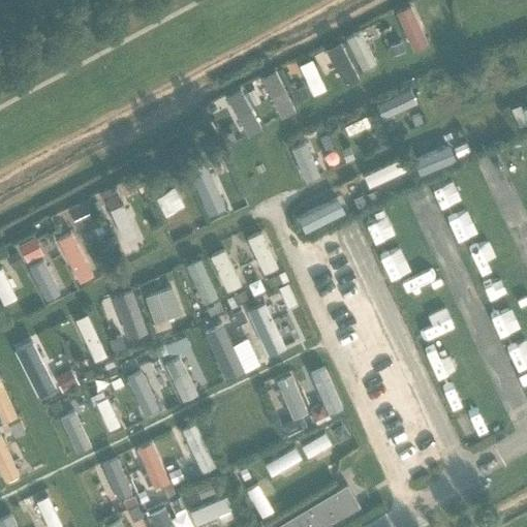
[(424,9),(412,14),(424,42),(436,37),(424,9)]
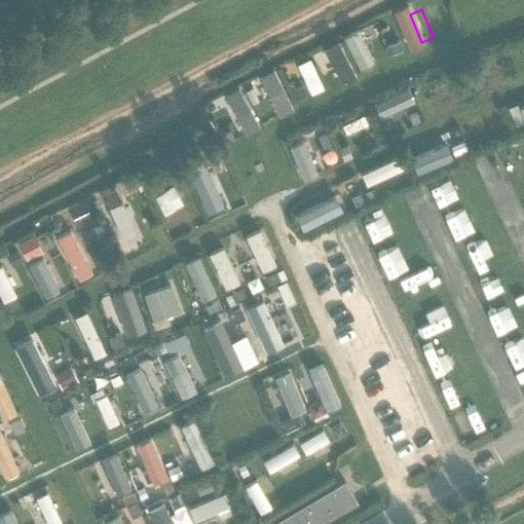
[(376,25),(384,43),(401,37),(394,19),(376,25)]
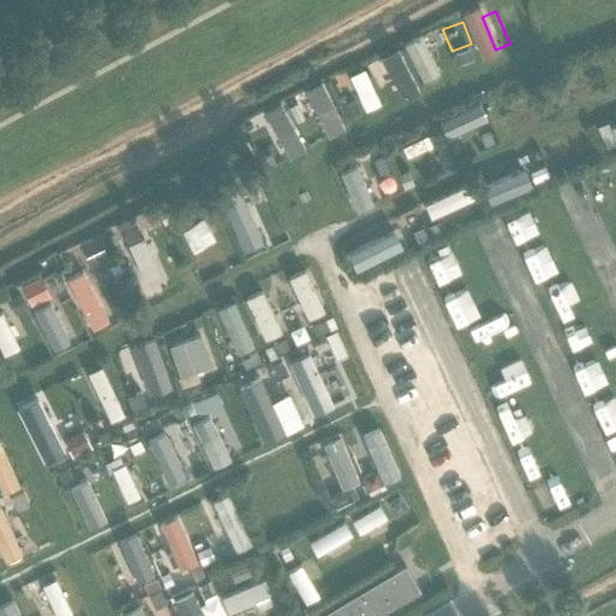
[(400,50),(417,85),(434,76),(417,41),(400,50)]
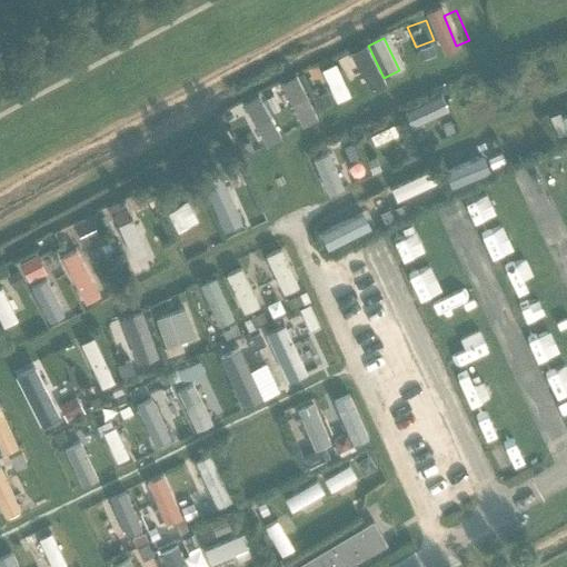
[(340,71),(346,80),(364,70),(358,60),(340,71)]
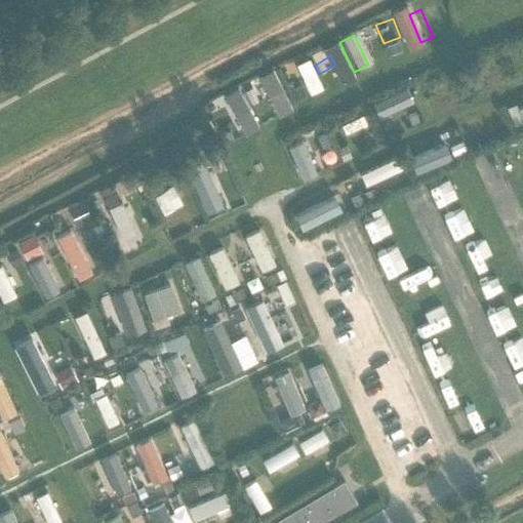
[(307,64),(295,71),(307,90),(318,84),(307,64)]
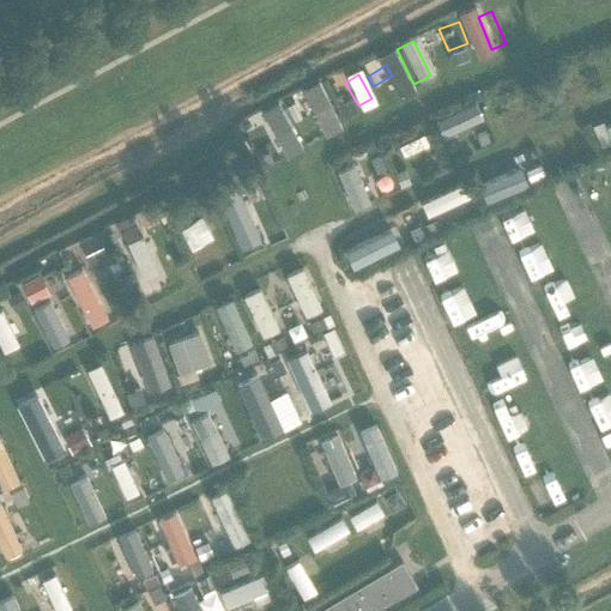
[(309,95),(321,132),(336,127),(322,90),(309,95)]
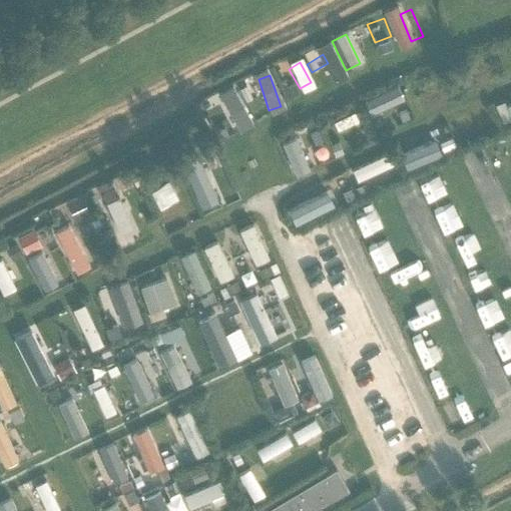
[(479,75),(464,83),(470,95),(485,87),(479,75)]
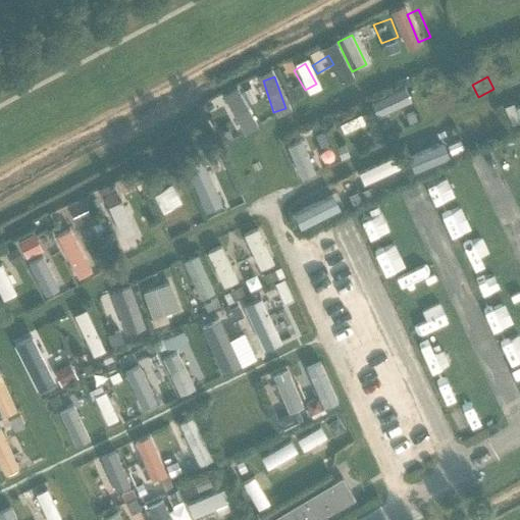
[(387,109),(395,126),(414,118),(407,101),(387,109)]
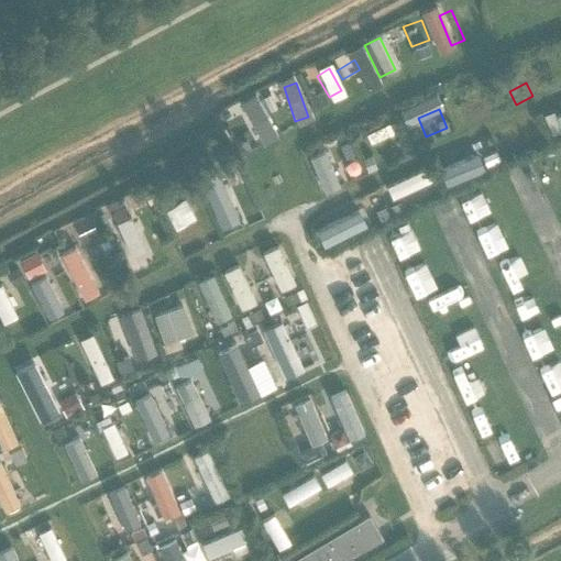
[(239,158),(252,152),(237,119),(222,125),(239,158)]
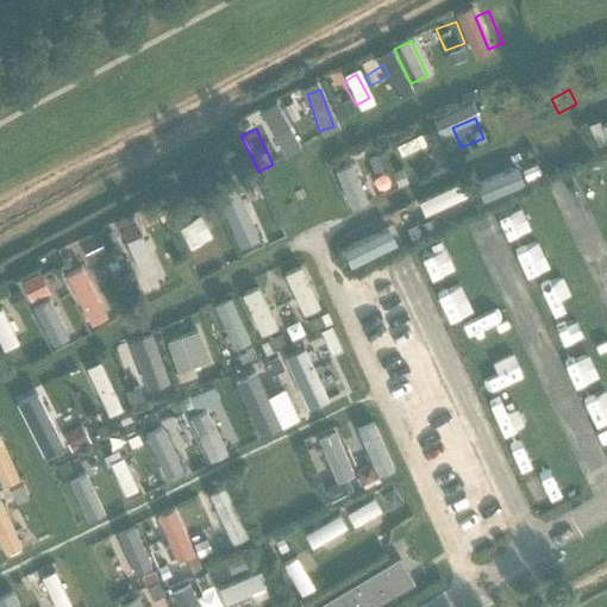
[(405,151),(414,174),(436,164),(426,142),(405,151)]
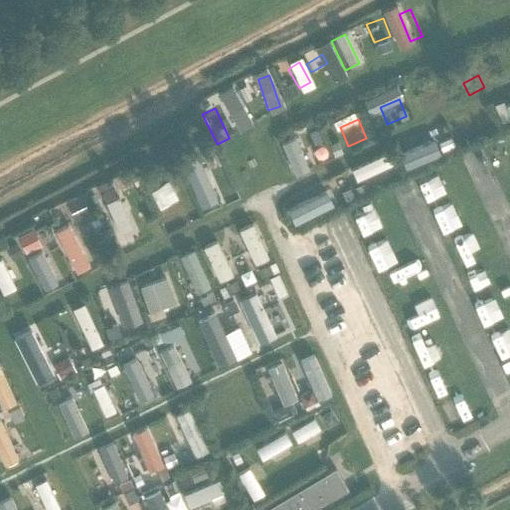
[(465,122),(448,131),(456,146),(473,137),(465,122)]
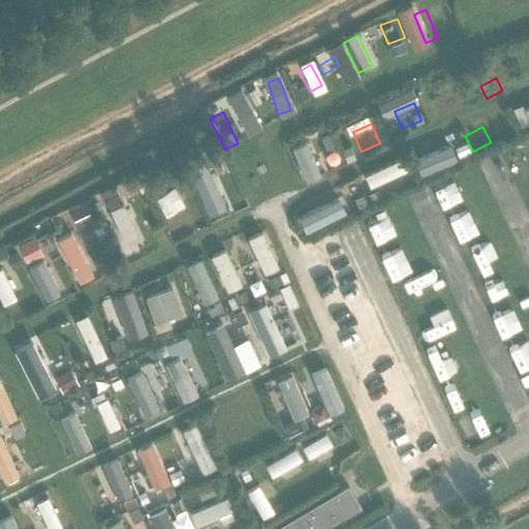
[(412,157),(422,178),(448,167),(438,145),(412,157)]
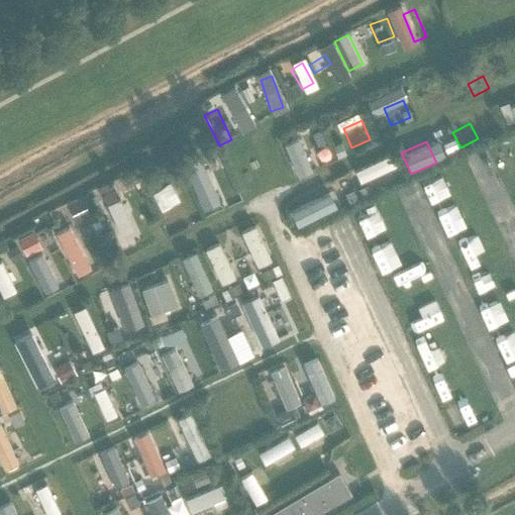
[(300,146),(288,152),(301,180),(313,174),(300,146)]
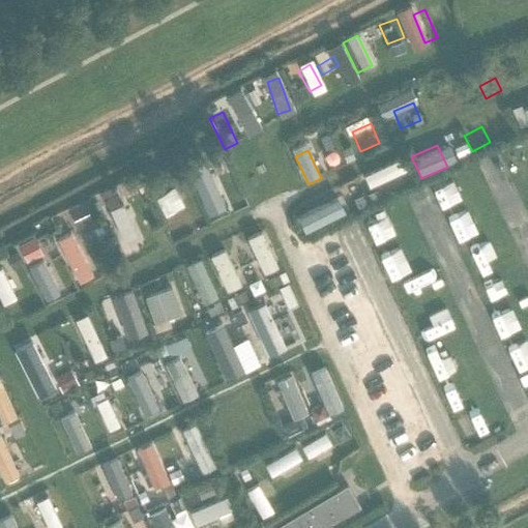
[(385,195),(408,187),(402,166),(379,172),(385,195)]
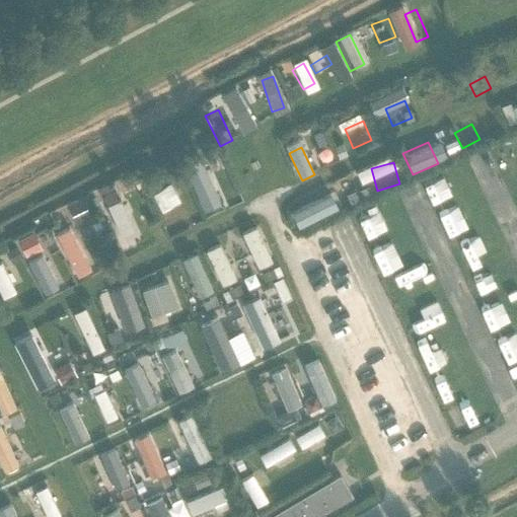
[(203,175),(206,174),(203,165),(187,170),(196,202),(210,198),(203,175)]
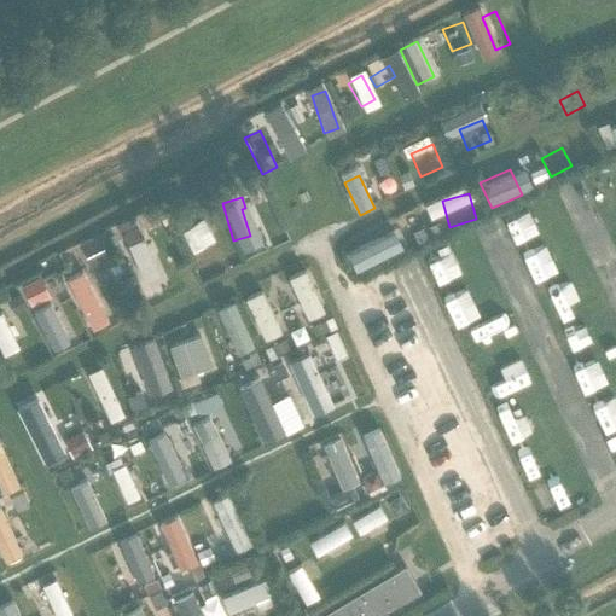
[(516,218),(506,224),(521,247),(530,240),(516,218)]
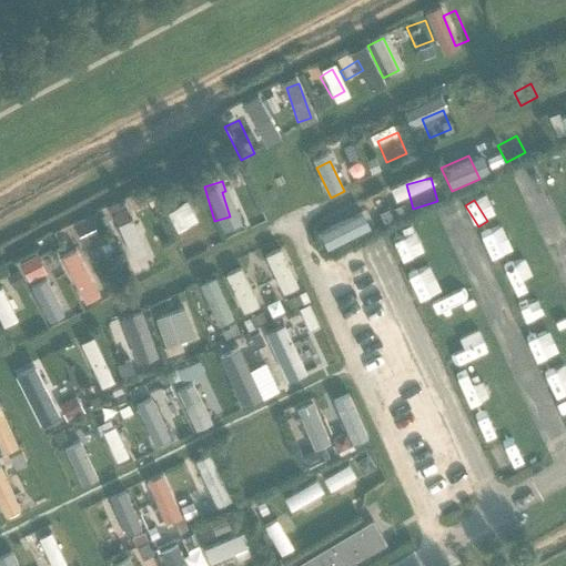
[(187,204),(165,215),(178,238),(198,226),(187,204)]
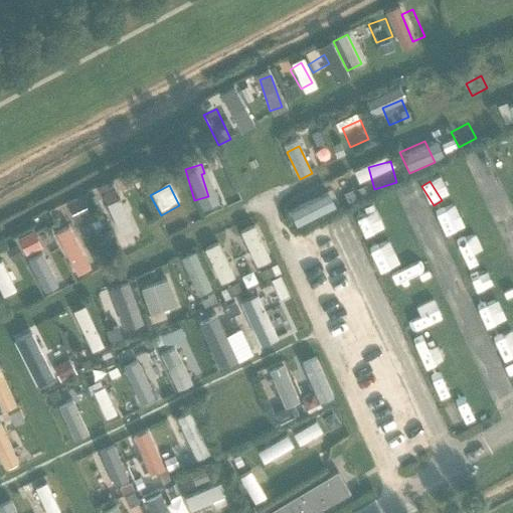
[(125,209),(113,186),(97,194),(109,217),(125,209)]
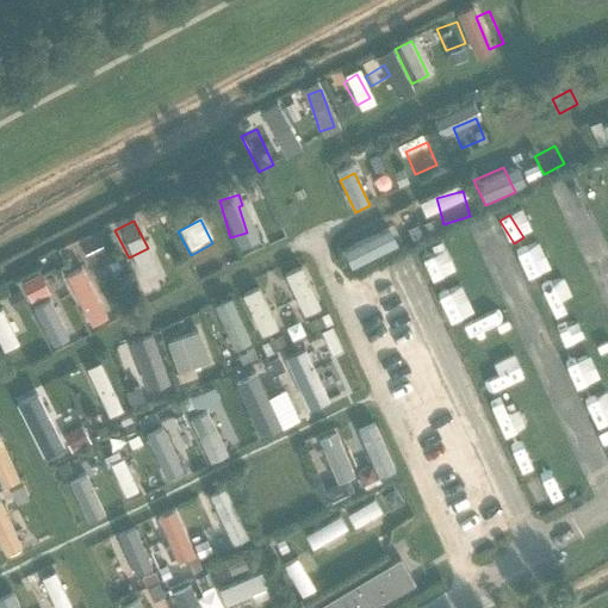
[(345,253),(353,270),(397,248),(389,231),(345,253)]
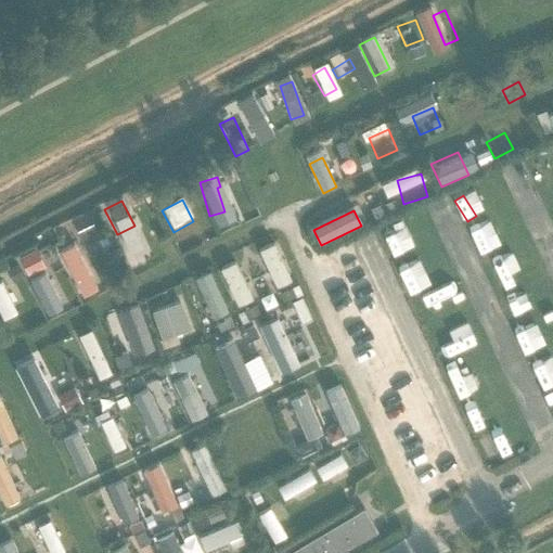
[(74,221),(80,243),(101,236),(94,215),(74,221)]
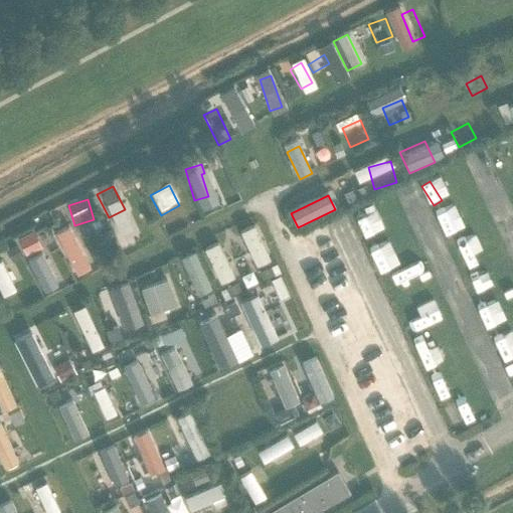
[(62,205),(51,213),(61,228),(73,221),(62,205)]
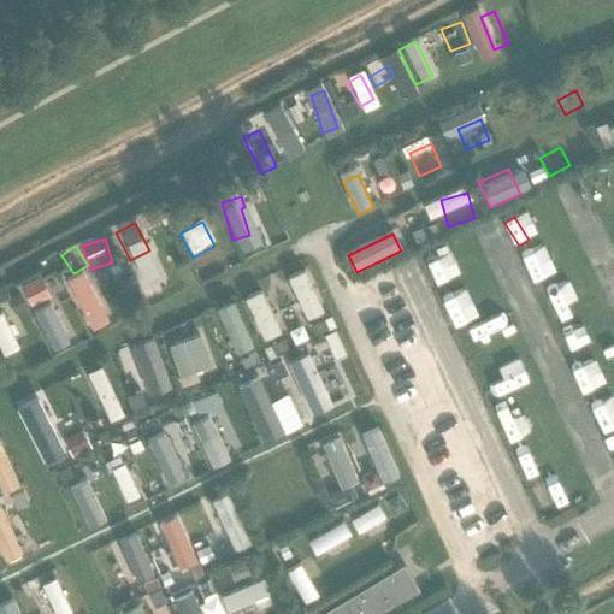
[(307,322),(326,312),(306,272),(287,282),(307,322)]
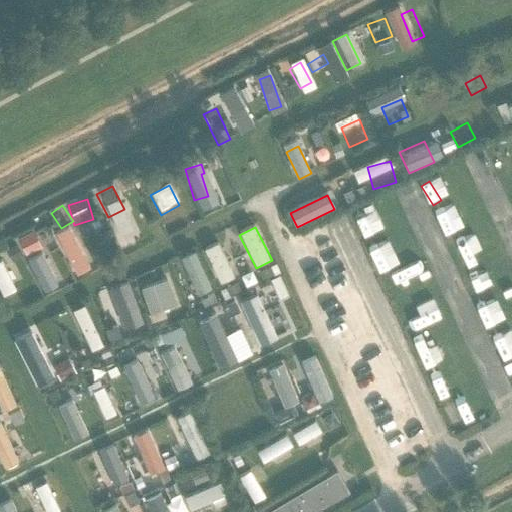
[(14,242),(23,260),(48,247),(39,230),(14,242)]
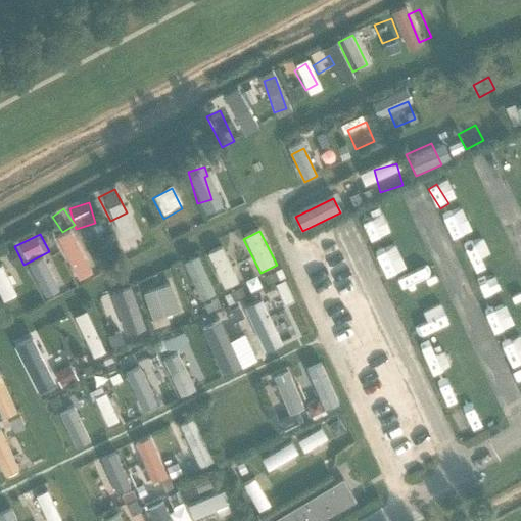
[(238,235),(217,240),(220,252),(210,254),(221,295),(238,291),(228,253),(241,249),(238,235)]
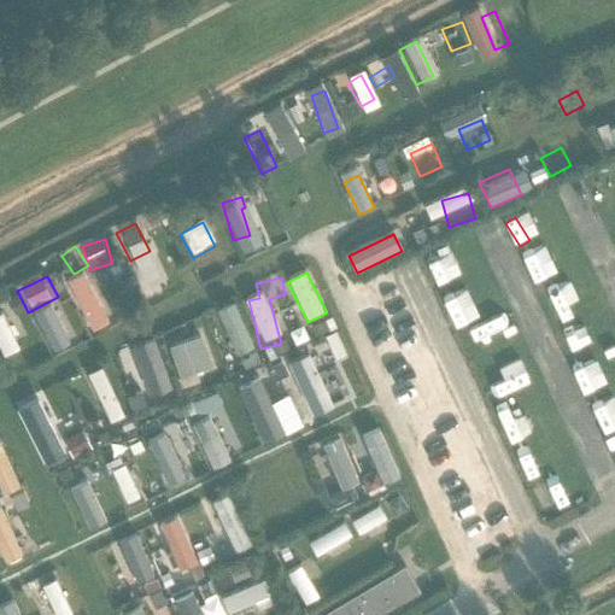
[(35,316),(53,353),(72,344),(53,306),(35,316)]
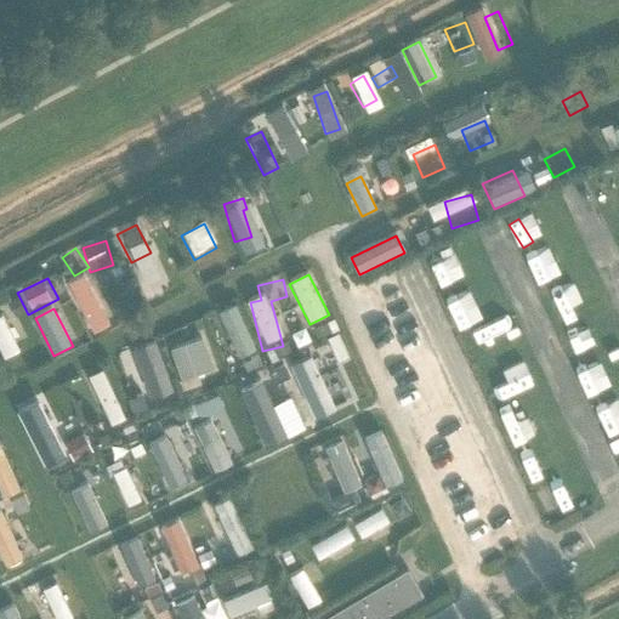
[(236,308),(222,314),(238,351),(253,345),(236,308)]
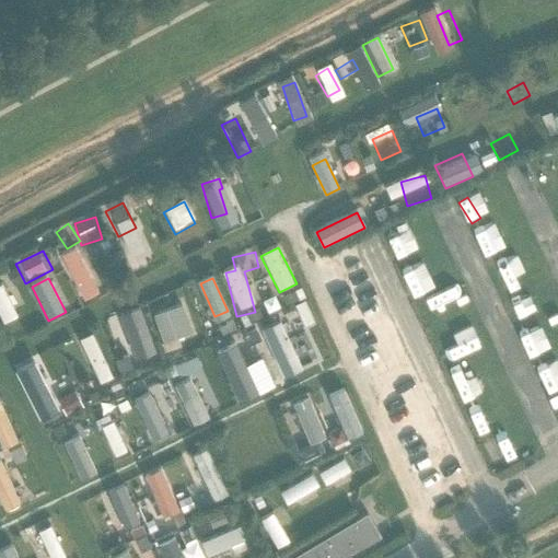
[(2,283),(0,283),(0,323),(1,327),(18,320),(2,283)]
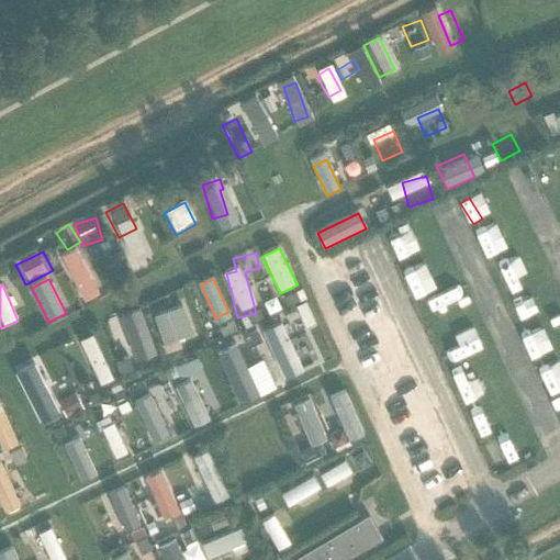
[(182,308),(155,320),(168,347),(194,335),(182,308)]
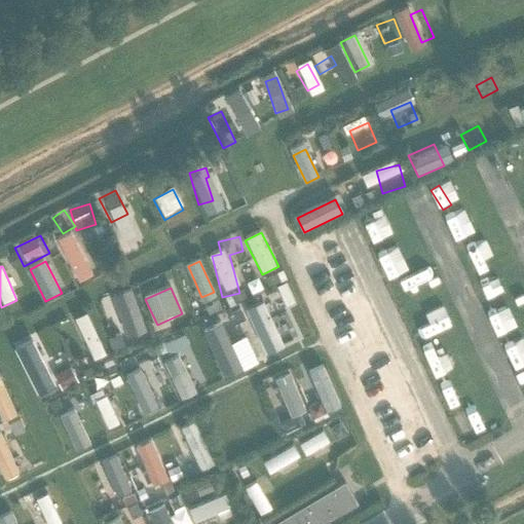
[(424,300),(434,321),(451,313),(442,292),(424,300)]
